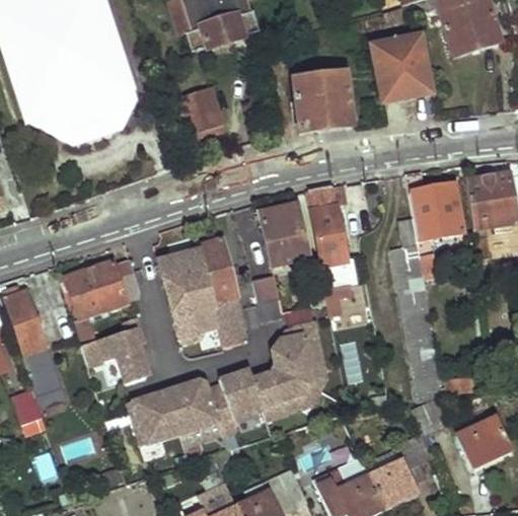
[(133,82),(105,0),(0,0),(0,34),(26,117),(48,109),(72,122),(122,105),(133,82)]
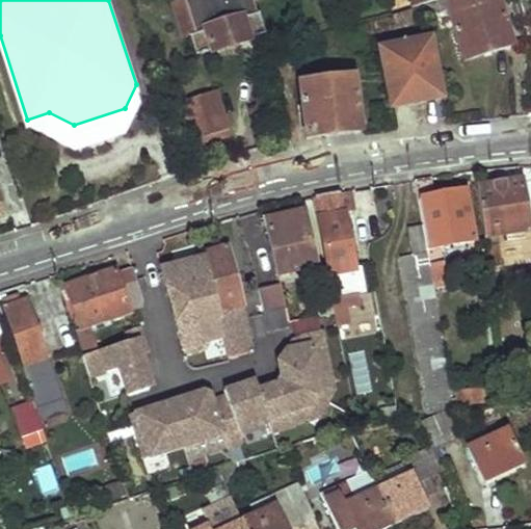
[(187,0),(190,8),(182,11),(195,51),(196,50),(196,51),(212,46),(213,51),(253,40),(251,34),(266,30),(260,8),(259,9),(256,0),(187,0)]
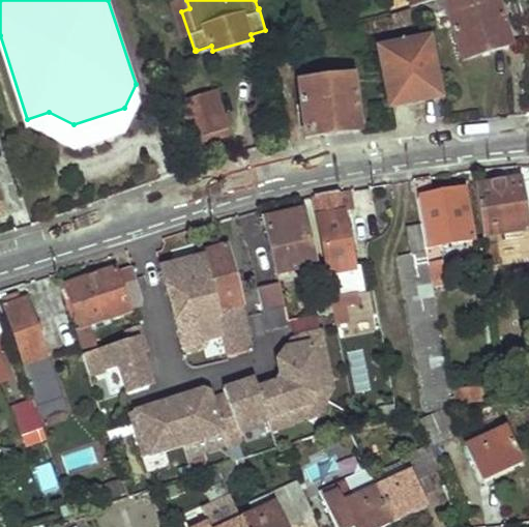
[(421,0),(418,1),(421,15),(436,10),(437,11),(447,9),(463,59),(508,44),(495,0),(421,0)]
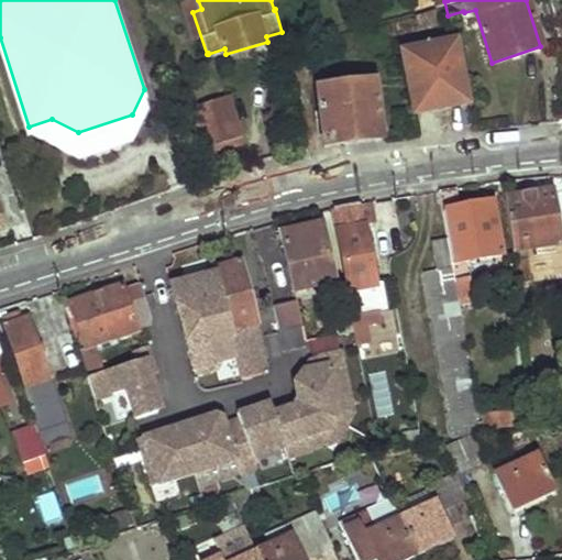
[(453,41),(455,51),(467,48),(464,34),(452,36),(453,41)]
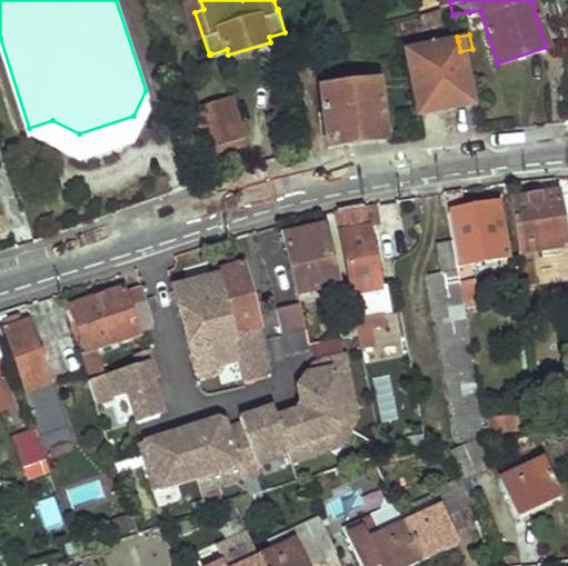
[(405,50),(419,112),(471,103),(460,51),(458,41),(405,50)]
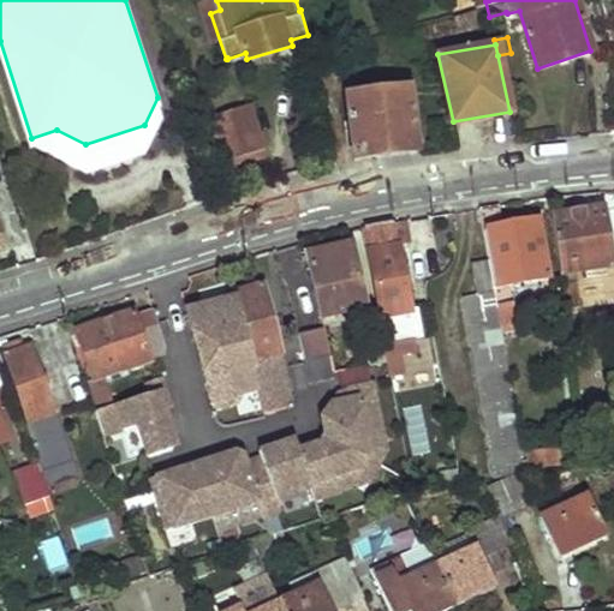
[(347,95),(355,156),(417,149),(407,87),(387,89),(387,82),(370,84),(370,91),(347,95)]
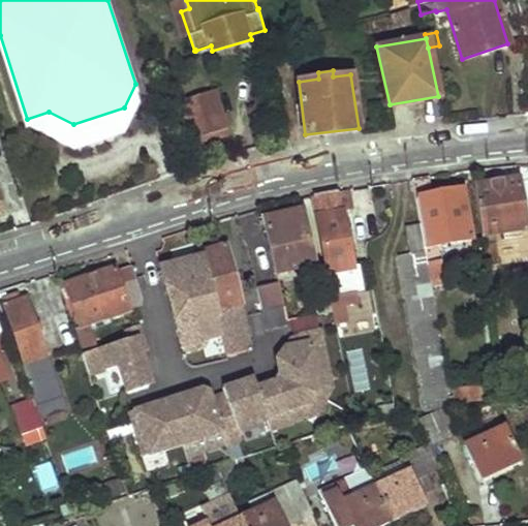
[(269,78),(274,97),(285,95),(280,75),(269,78)]
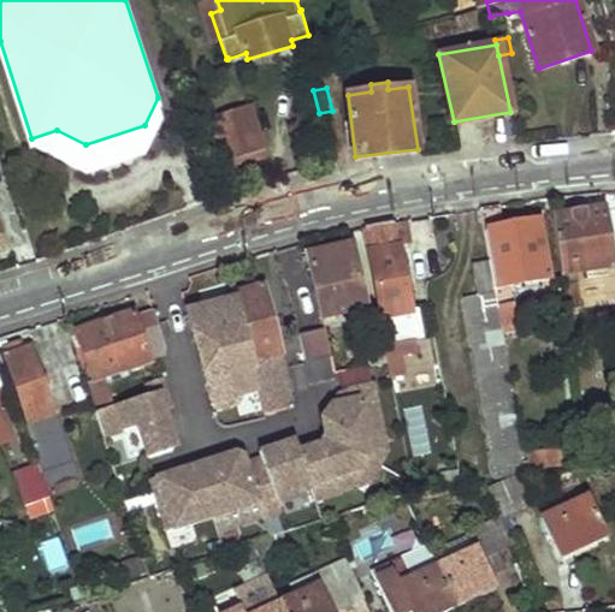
[(161,111),(158,97),(145,125),(86,144),(57,130),(31,138),(87,166),(152,146),(161,111)]
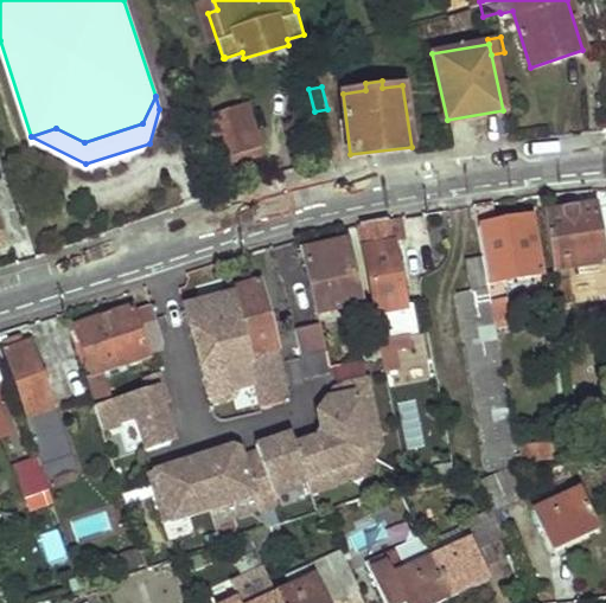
[(247,98),(208,111),(217,143),(224,141),(229,153),(261,142),(247,98)]
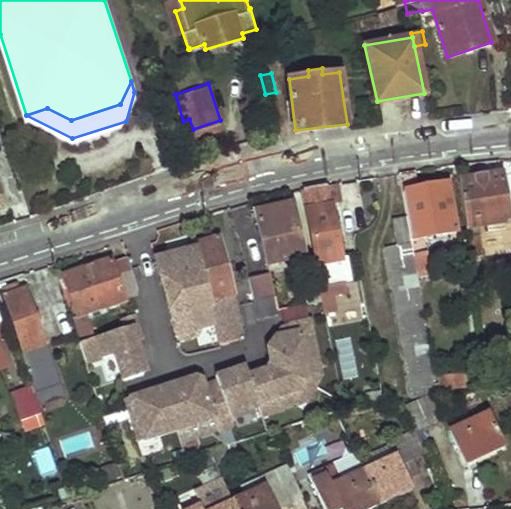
[(189,119),(183,121),(189,137),(222,126),(220,120),(193,129),(189,119)]
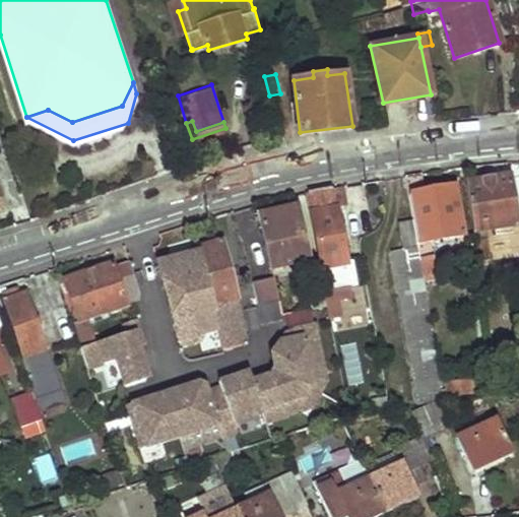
[(454,187),(427,190),(424,174),(405,176),(412,219),(416,242),(463,235),(454,187)]
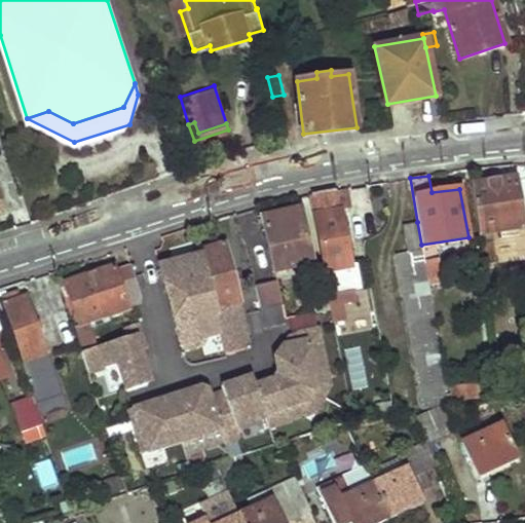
[(521,226),(515,180),(470,187),(477,236),(521,226)]
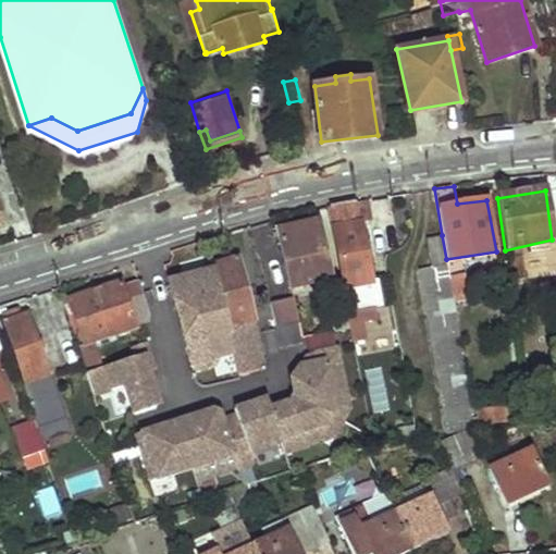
[(379,277),(372,279),(355,202),(331,207),(346,285),(342,285),(343,290),(348,316),(353,342),(367,340),(365,320),(377,319),(374,305),(384,304),(379,277)]
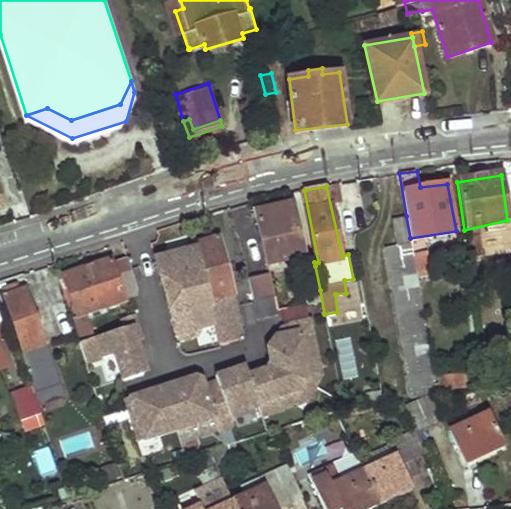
[(291,202),(256,211),(264,251),(301,244),(291,202)]
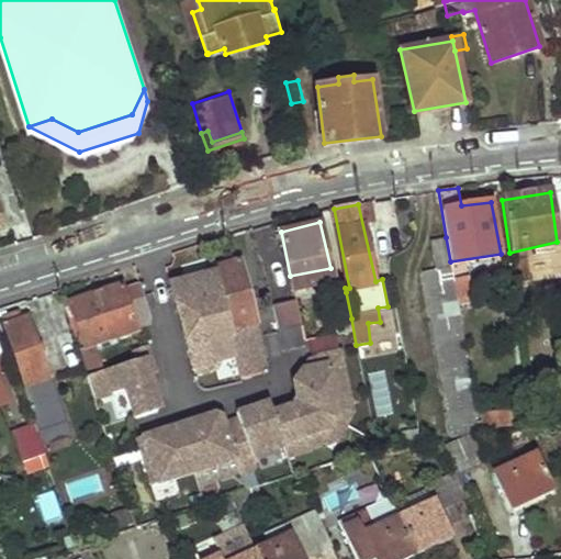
[(435,267),(423,269),(450,438),(479,434),(450,261),(446,237),(429,241),(435,267)]
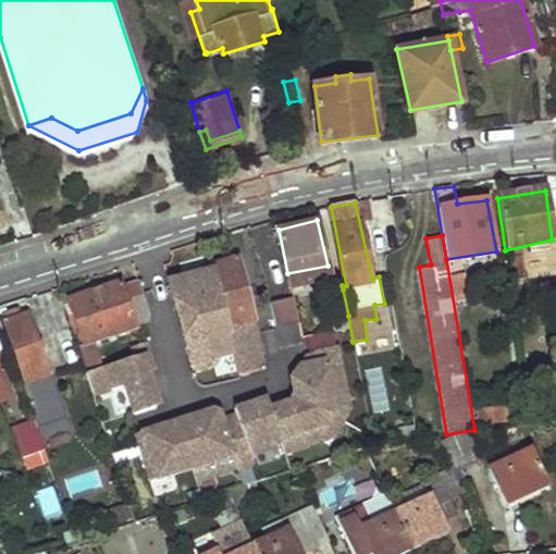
[(214,265),(232,330),(255,324),(237,253),(213,259),(214,265)]
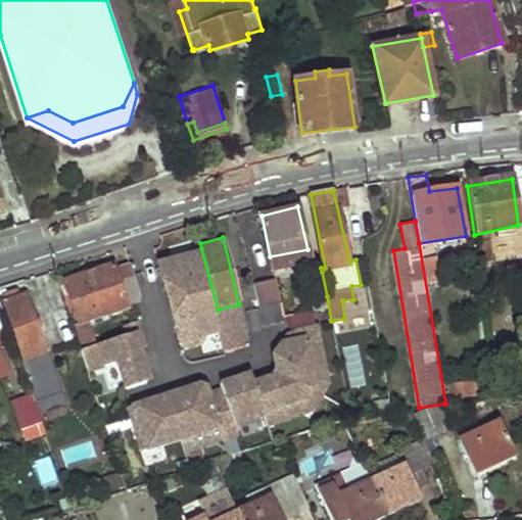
[(489,241),(480,242),(482,263),(492,262),(489,241)]
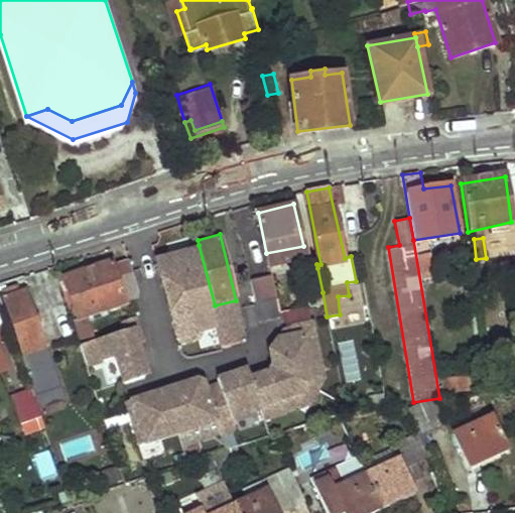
[(199,245),(155,256),(161,282),(165,281),(172,308),(168,309),(176,340),(196,335),(198,330),(216,326),(211,307),(215,305),(199,245)]
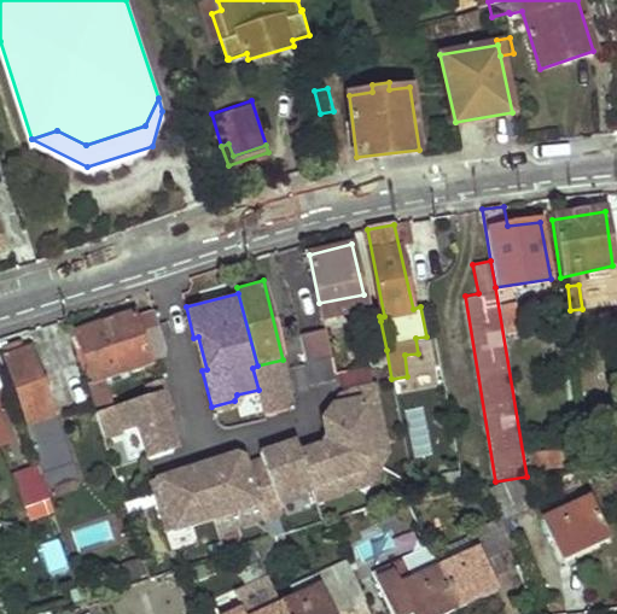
[(516,299),(502,302),(507,322),(519,320),(516,299)]
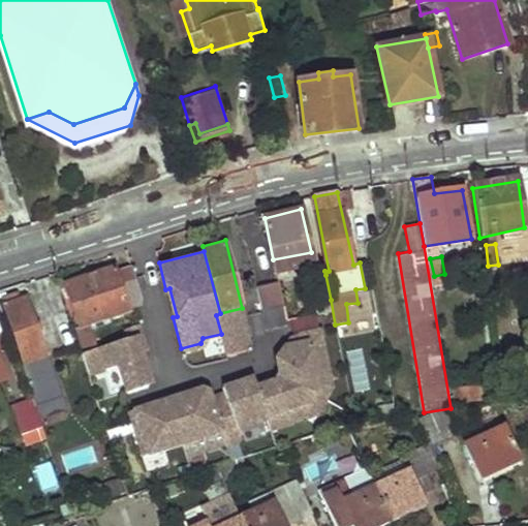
[(117,270),(116,265),(67,279),(80,322),(128,307),(117,270)]
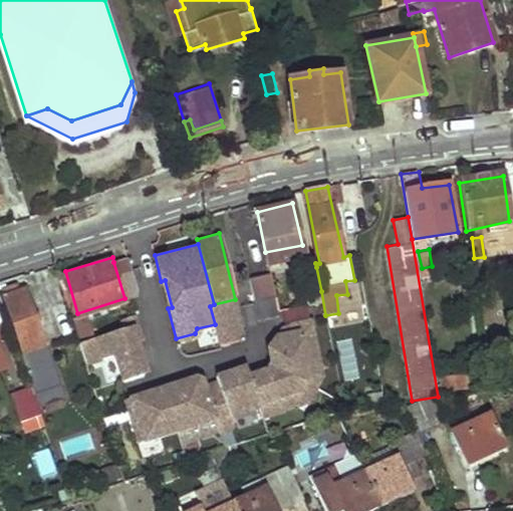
[(127,257),(113,262),(124,298),(135,296),(137,285),(127,257)]
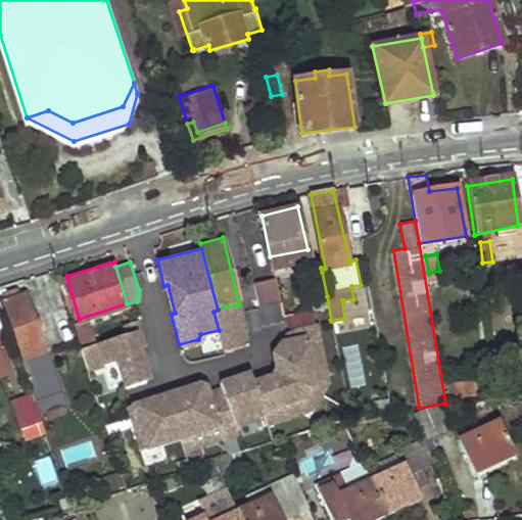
[(307,276),(312,297),(327,296),(322,272),(307,276)]
